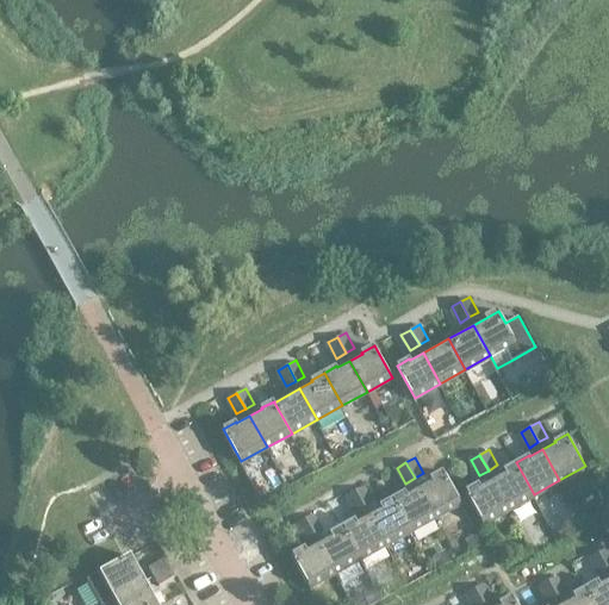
[(504,471),(492,478),(509,509),(534,494),(516,462),(504,469),(504,471)]
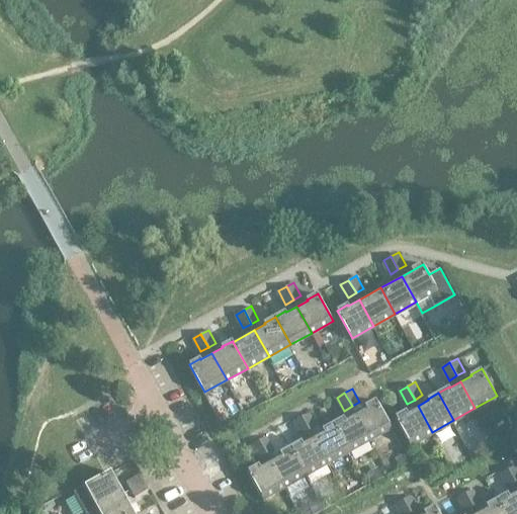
[(366,406),(355,413),(370,438),(392,426),(376,400),(365,405),(366,406)]
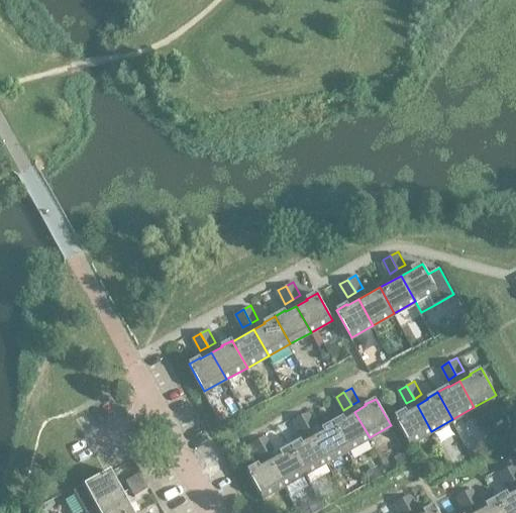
[(410,443),(431,431),(417,405),(406,411),(405,410),(395,416),(410,443)]
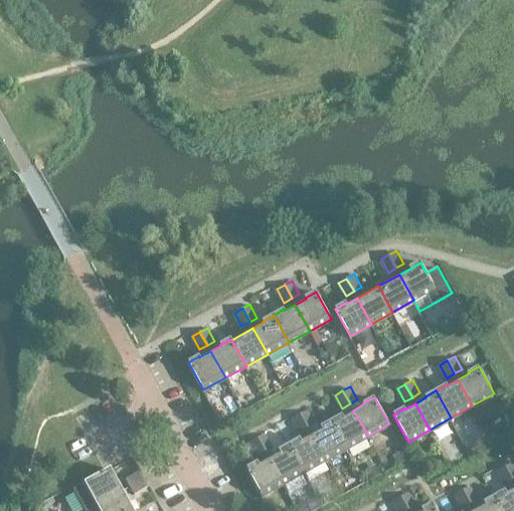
[(315,422),(308,409),(301,414),(308,427),(315,422)]
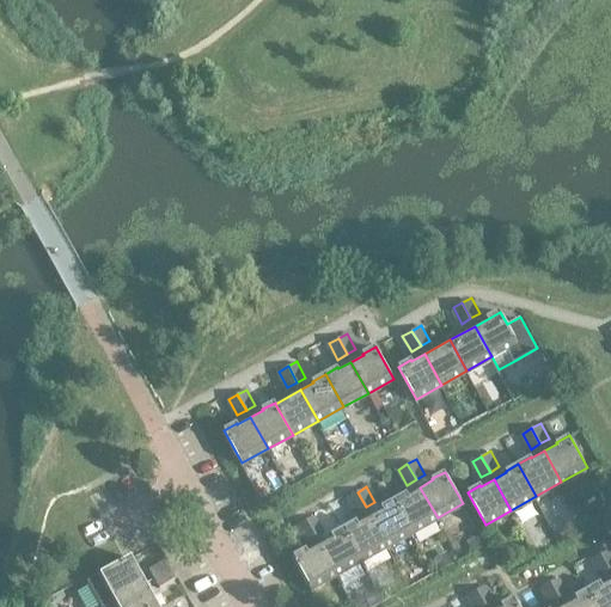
[(407,492),(395,500),(413,532),(438,517),(420,488),(408,494),(407,492)]
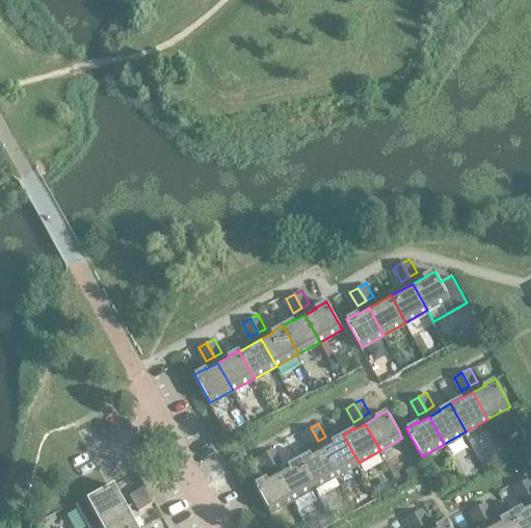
[(318,441),(311,428),(302,432),(310,446),(318,441)]
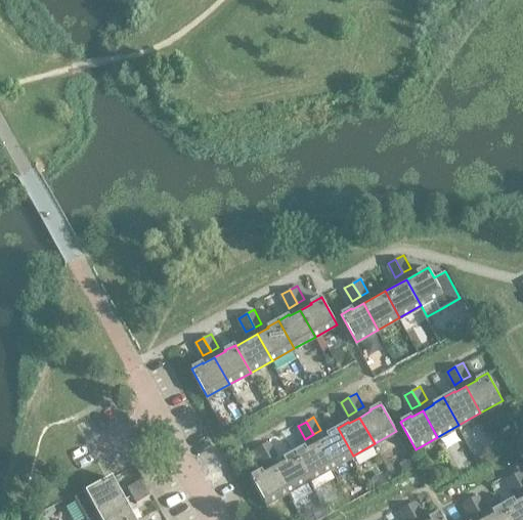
[(332,468),(353,456),(338,428),(327,434),(328,435),(316,441),(332,468)]
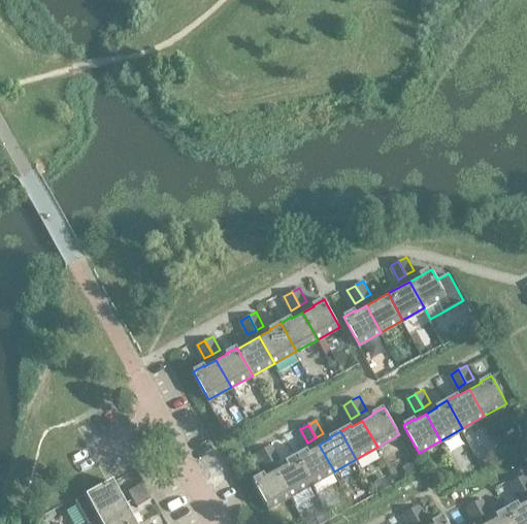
[(280,458),(272,444),(265,448),(272,462),(280,458)]
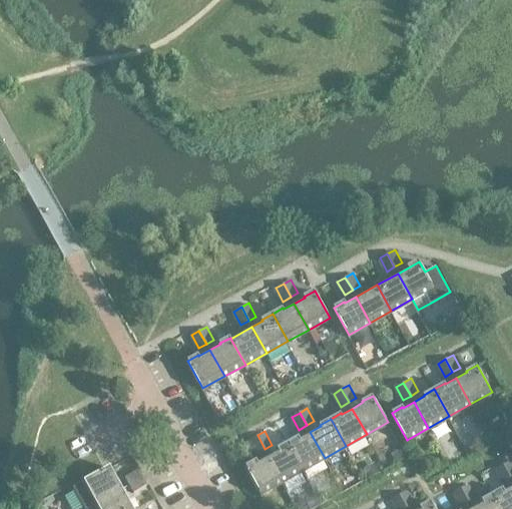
[(310,432),(289,444),(304,469),(325,458),(310,432)]
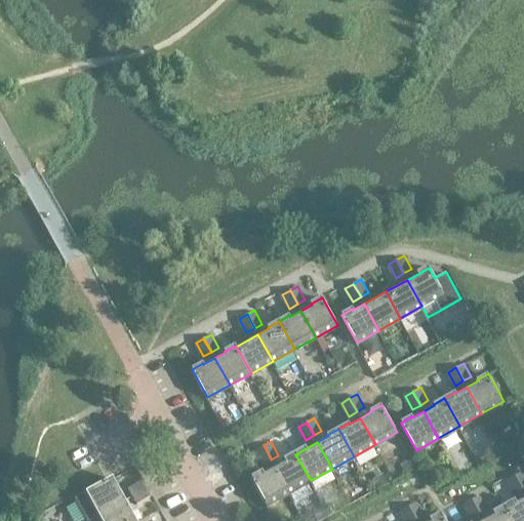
[(271,459),(264,445),(255,450),(263,464),(271,459)]
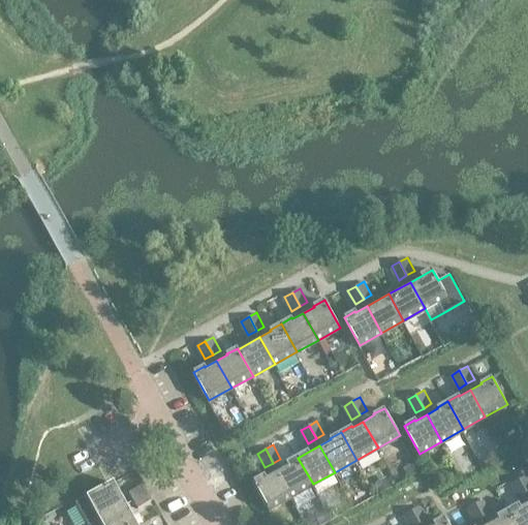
[(291,496),(313,484),(298,458),(298,457),(286,462),(287,463),(276,469),(291,496)]
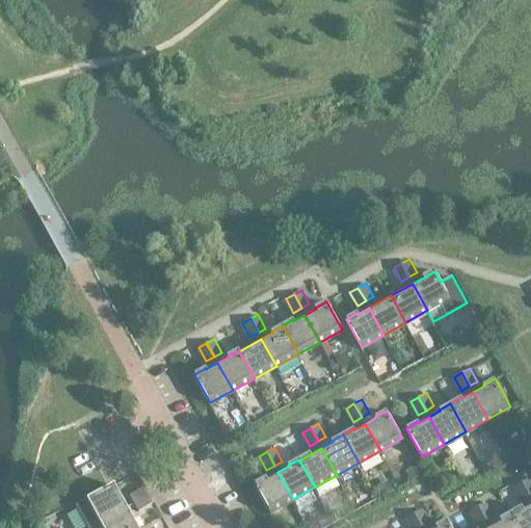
[(416,464),(406,469),(412,478),(421,473),(416,464)]
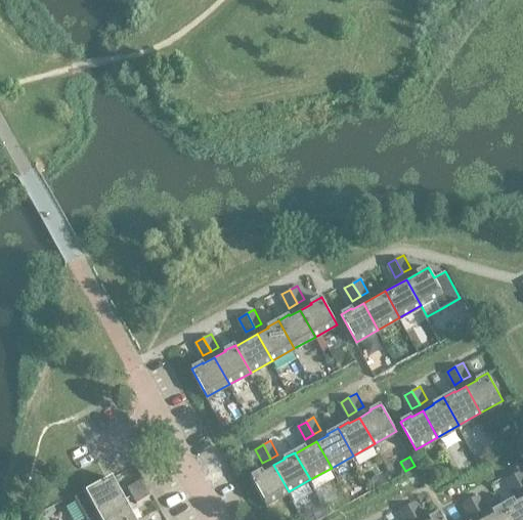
[(266,504),(289,491),(273,465),(262,471),(262,470),(251,476),(266,504)]
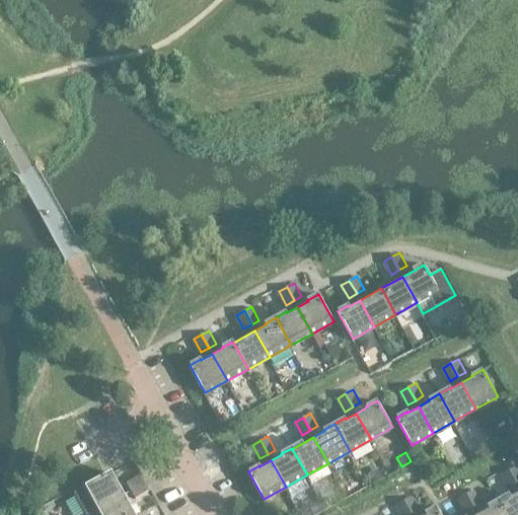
[(379,466),(368,472),(373,482),(384,475),(379,466)]
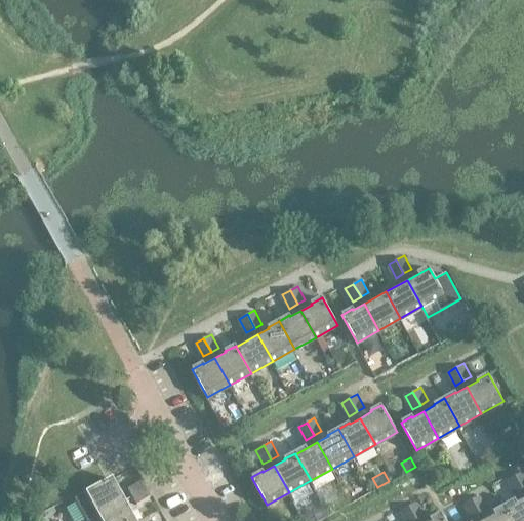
[(523,488),(516,475),(508,480),(515,493),(523,488)]
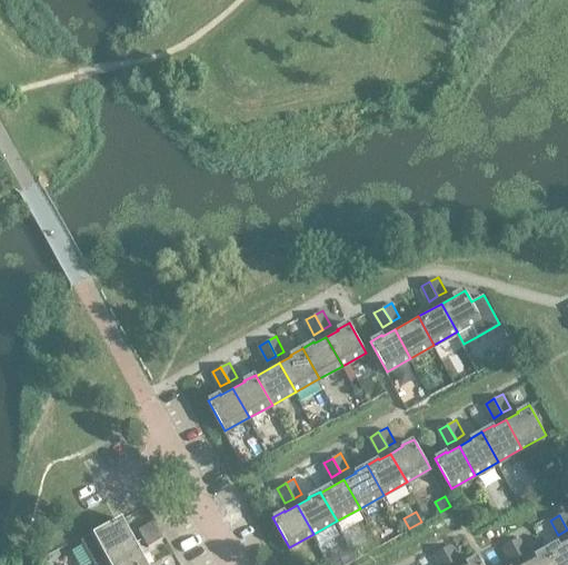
[(136,541),(123,517),(93,533),(82,539),(96,563),(98,562),(136,541)]
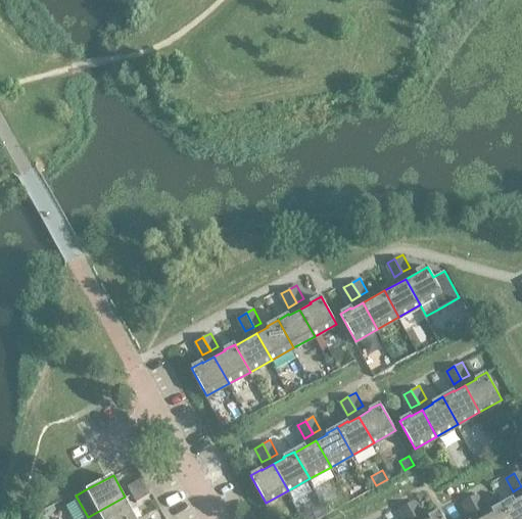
[(146,484),(142,477),(129,484),(133,492),(146,484)]
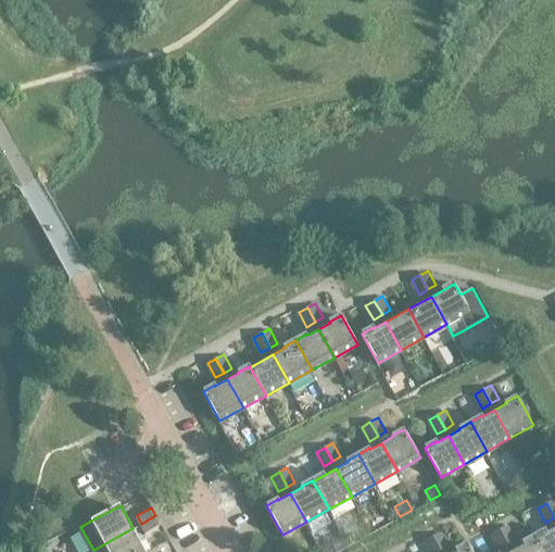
[(160,524),(155,515),(141,524),(146,532),(160,524)]
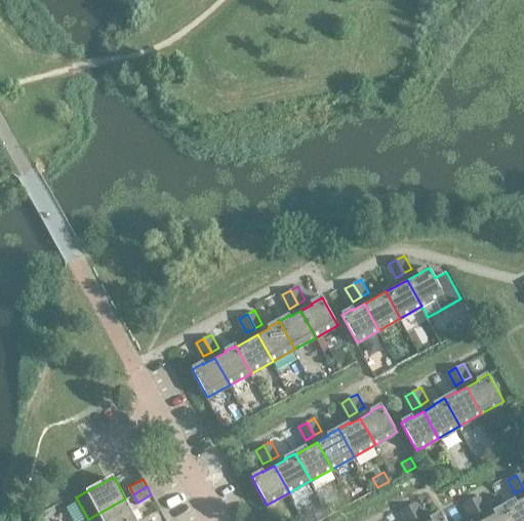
[(487,508),(480,494),(473,499),(480,512),(487,508)]
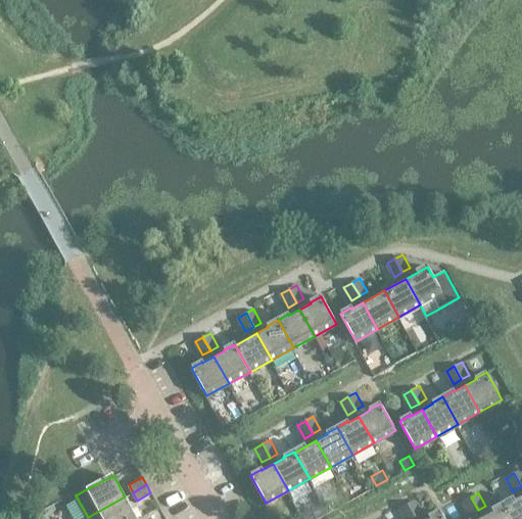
[(503,504),(503,505),(511,518),(521,518),(521,494),(514,499),(514,498),(503,504)]
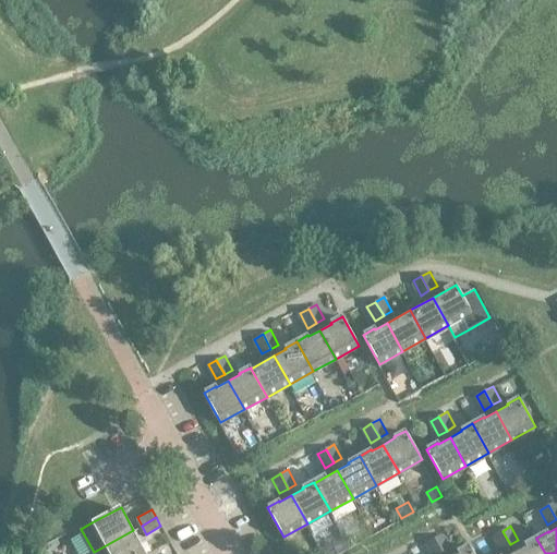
[(353,529),(343,536),(350,546),(360,541),(353,529)]
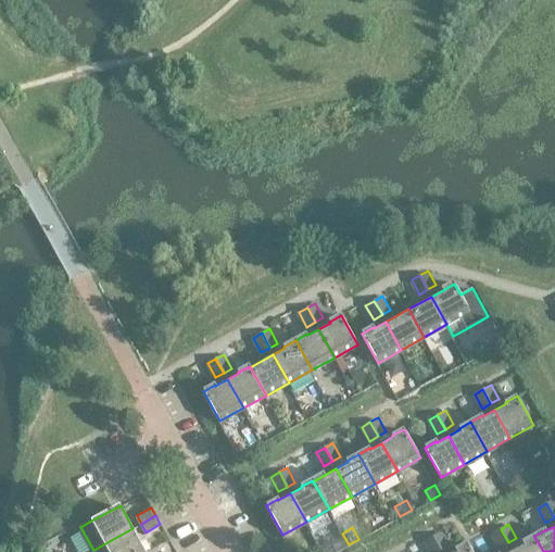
[(143,551),(146,551),(133,528),(96,549),(97,551),(143,551)]
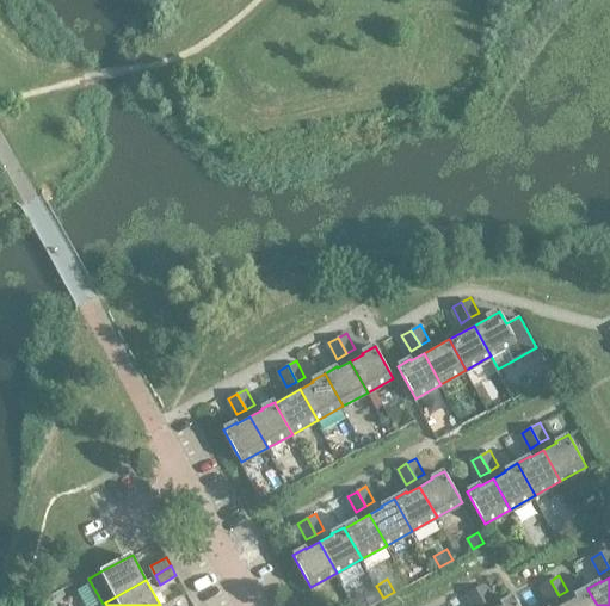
[(559,595),(550,581),(541,586),(549,601),(559,595)]
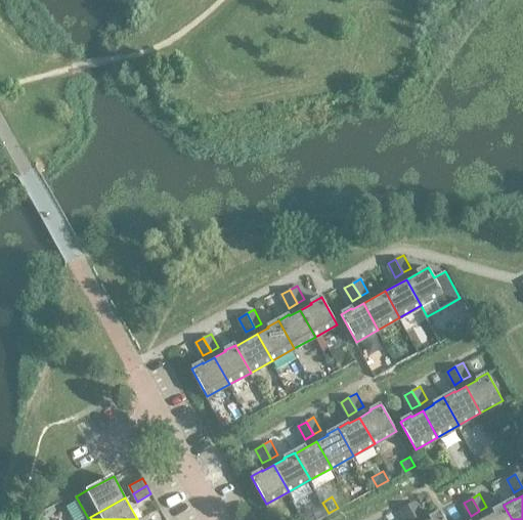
[(424,514),(417,501),(408,505),(416,518),(424,514)]
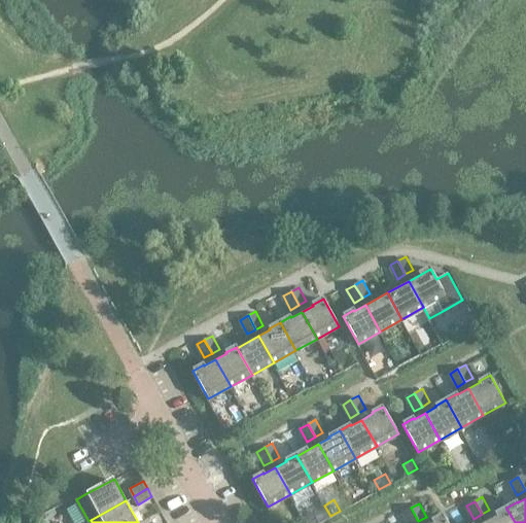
[(414,522),(418,521),(411,508),(404,512),(409,522),(414,522)]
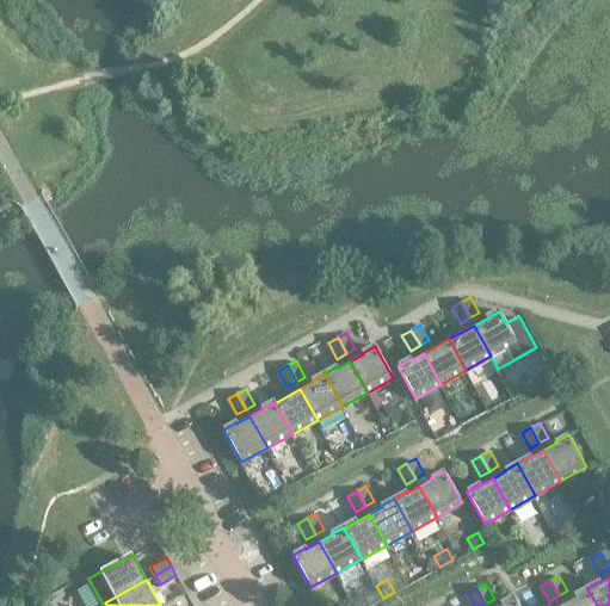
[(564,605),(597,605),(587,589),(587,588),(574,595),(575,597),(562,604),(564,605)]
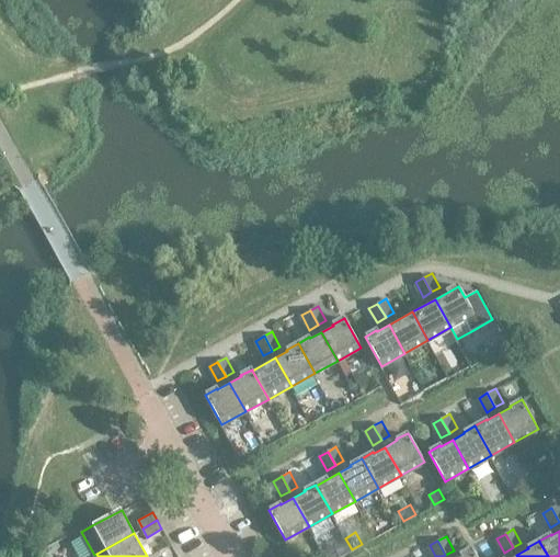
[(334,544),(322,550),(326,556),(338,556),(341,556),(334,544)]
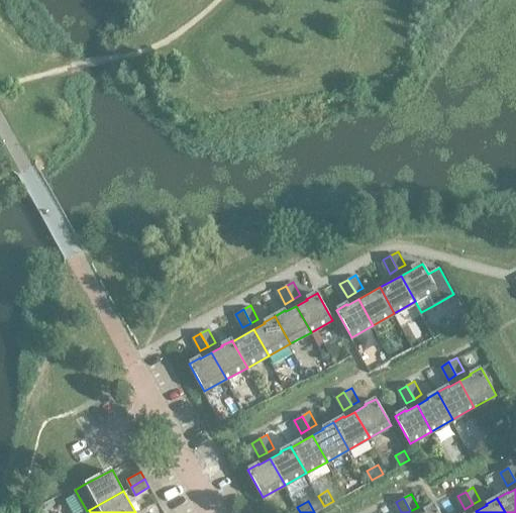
[(424,511),(421,512),(439,512),(435,504),(424,510),(424,511)]
